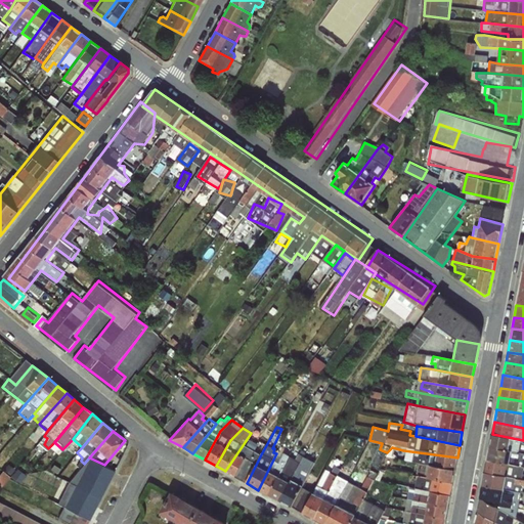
[(523,440),(492,434),(489,448),(523,453),(523,440)]
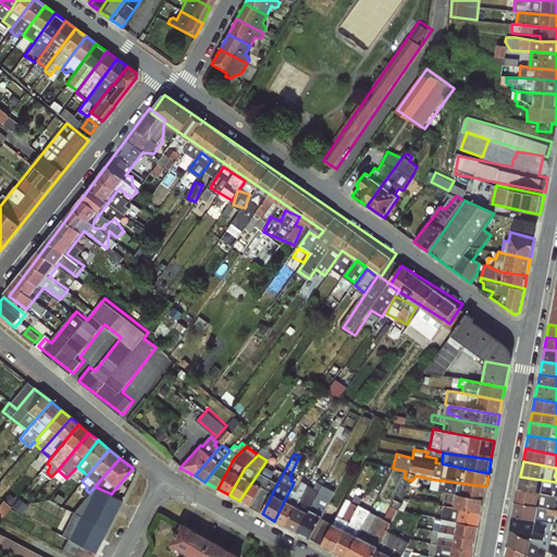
[(258,473),(239,500),(250,507),(268,478),(258,473)]
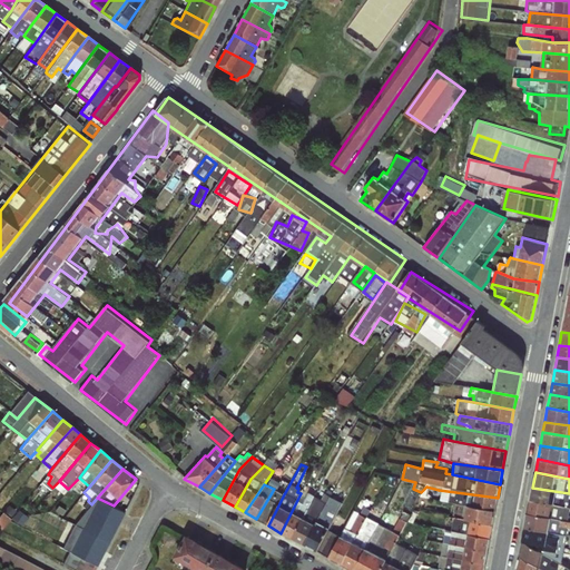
[(569,493),(532,488),(530,501),(569,509),(569,493)]
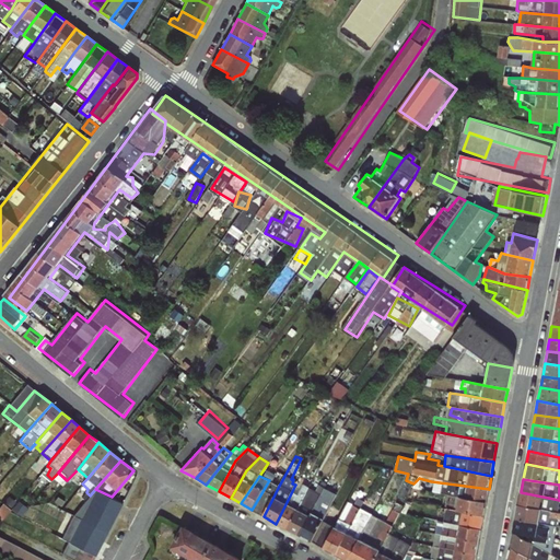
[(264,516),(279,486),(269,480),(252,510),(264,516)]
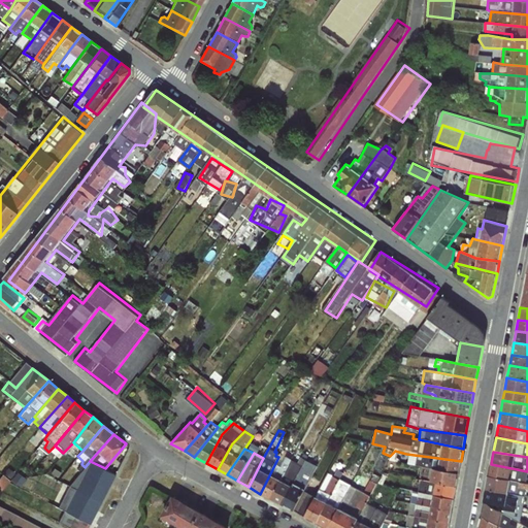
[(260,494),(271,499),(288,467),(292,459),(279,454),(278,457),(260,494)]
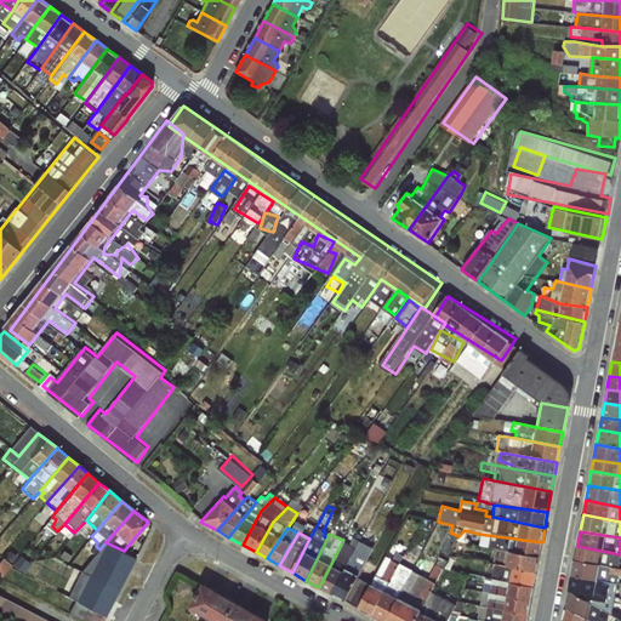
[(478,545),(495,550),(539,558),(542,542),(478,534),(478,545)]
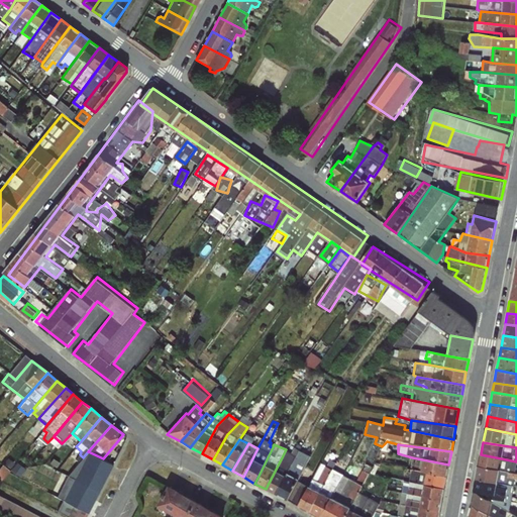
[(284,458),(282,457),(266,489),(277,495),(300,450),(290,445),(284,458)]
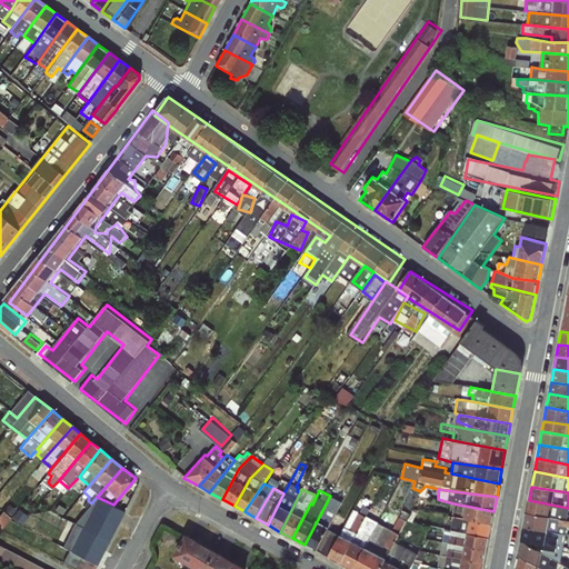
[(305,545),(317,550),(328,529),(332,521),(342,502),(330,496),(305,545)]
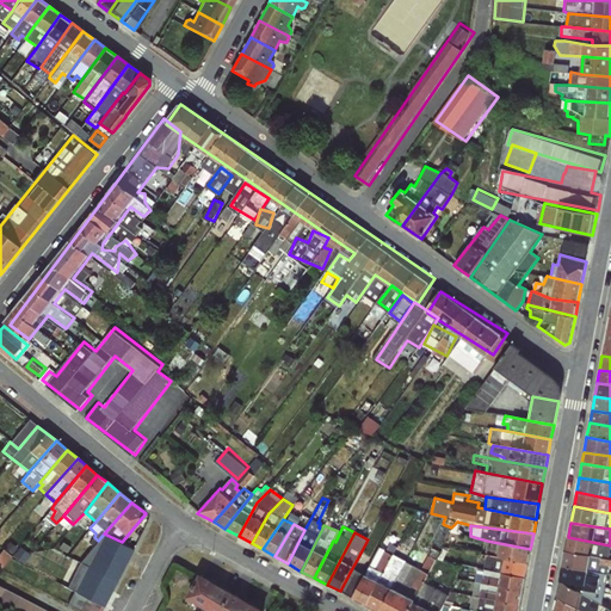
[(122,542),(104,534),(98,541),(80,561),(67,556),(66,559),(71,562),(59,584),(73,591),(67,605),(79,610),(102,610),(134,549),(122,542)]
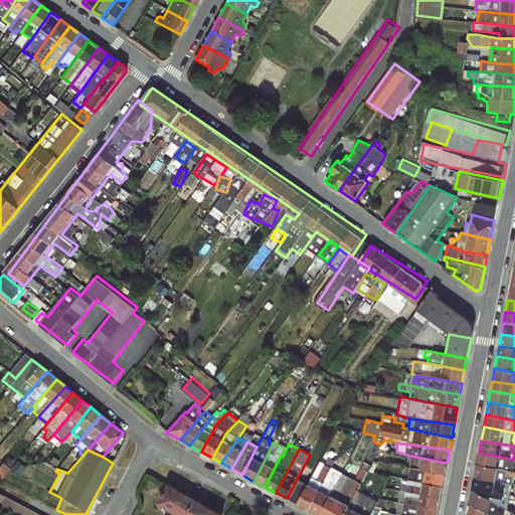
[(514,460),(479,453),(476,465),(514,471),(514,460)]
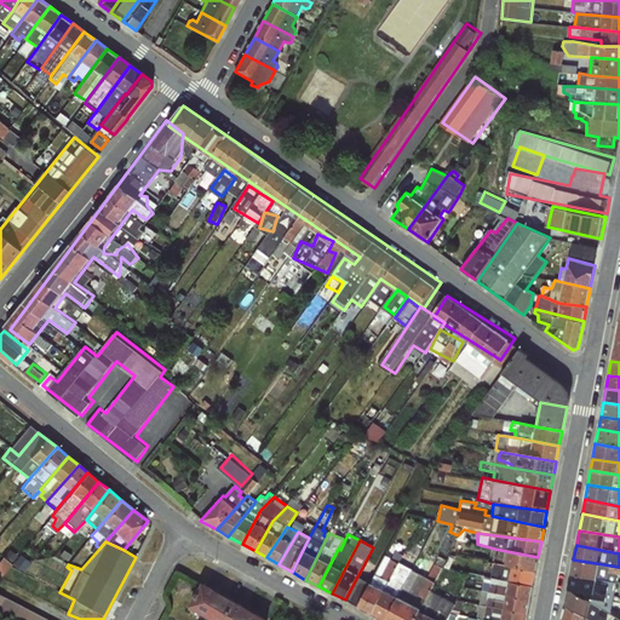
[(492,562),(494,563),(535,572),(538,557),(494,549),(492,562)]
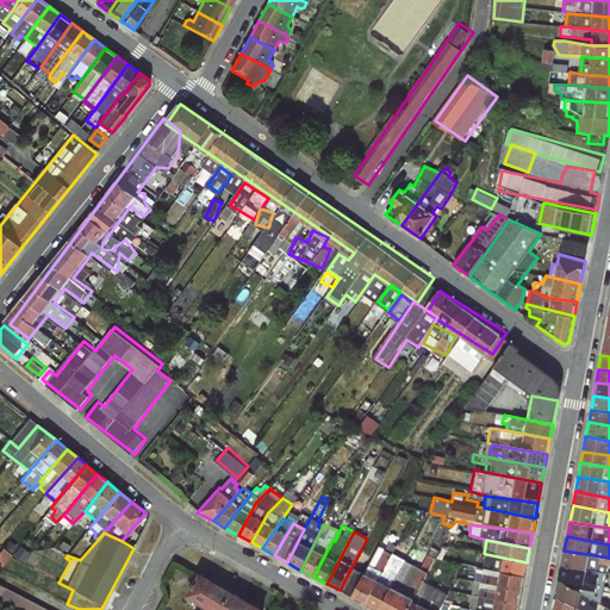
[(378,546),(365,574),(353,597),(367,604),(393,553),(397,545),(388,542),(386,549),(378,546)]
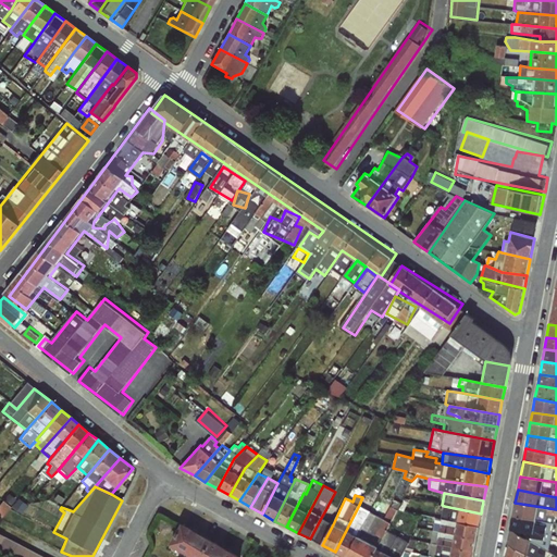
[(0,511),(4,516),(13,506),(5,499),(0,506),(0,511)]
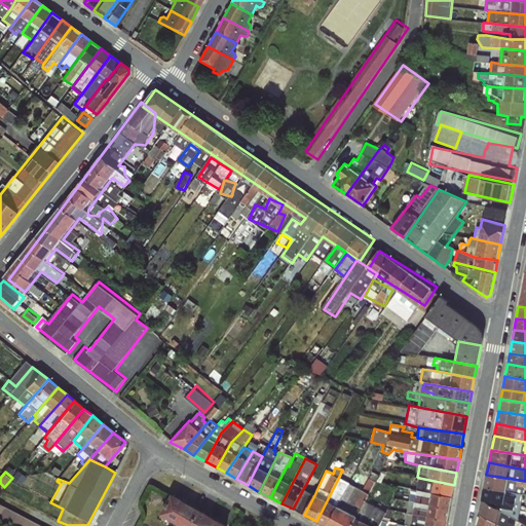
[(363,490),(350,483),(327,525),(352,525),(366,501),(379,476),(372,472),(363,490)]
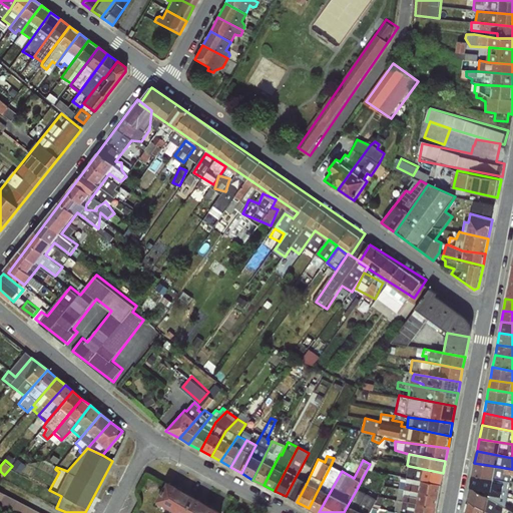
[(512,469),(474,463),(472,475),(510,482),(512,482),(512,469)]
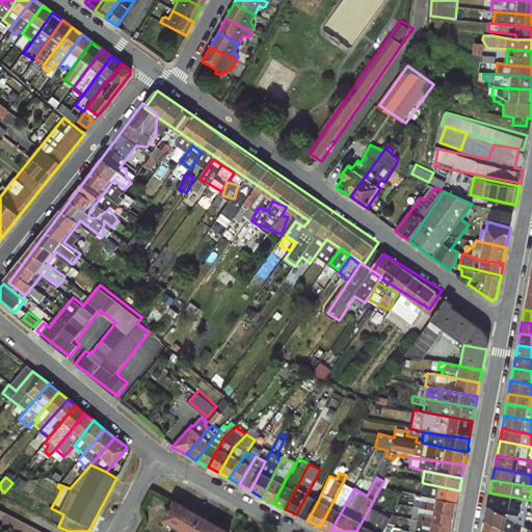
[(330,531),(354,488),(343,482),(320,527),(329,531),(330,531)]
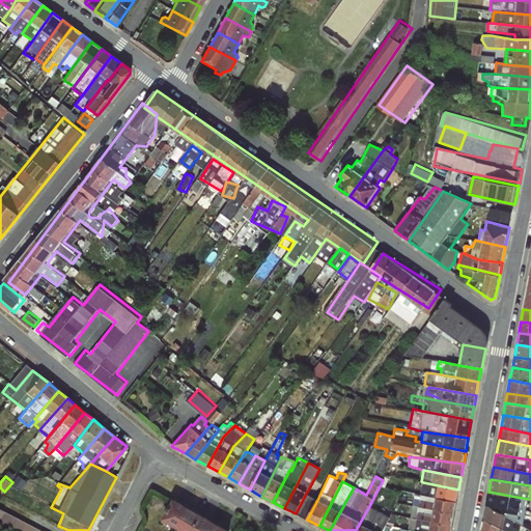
[(423,482),(420,495),(456,501),(458,490),(423,482)]
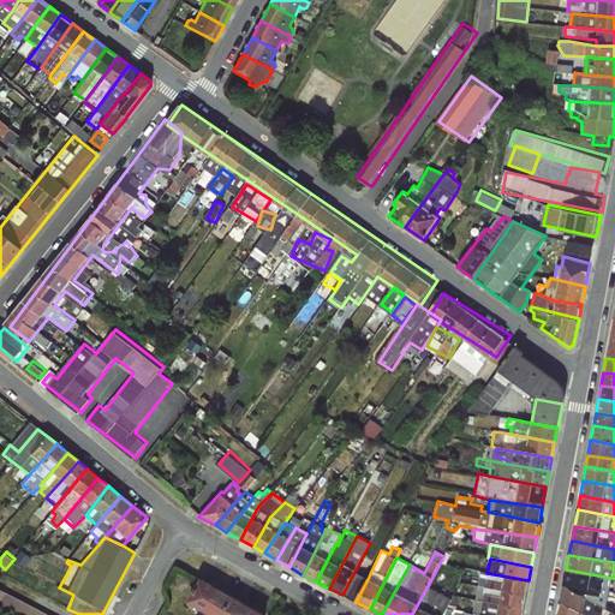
[(566,569),(563,585),(586,597),(604,608),(605,598),(608,598),(611,578),(566,569)]
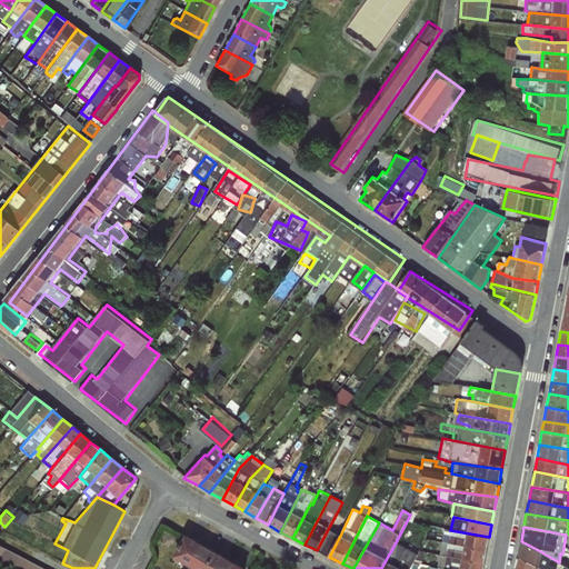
[(317,550),(329,557),(340,536),(328,529),(317,550)]
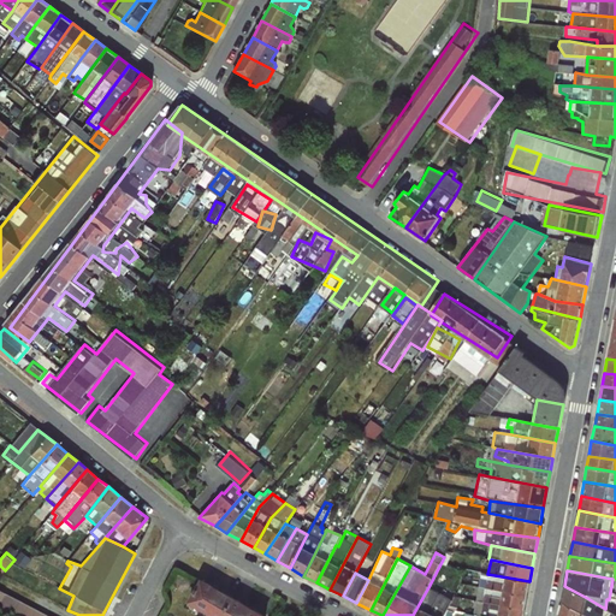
[(481,573),(479,587),(527,597),(529,581),(487,574),(481,573)]
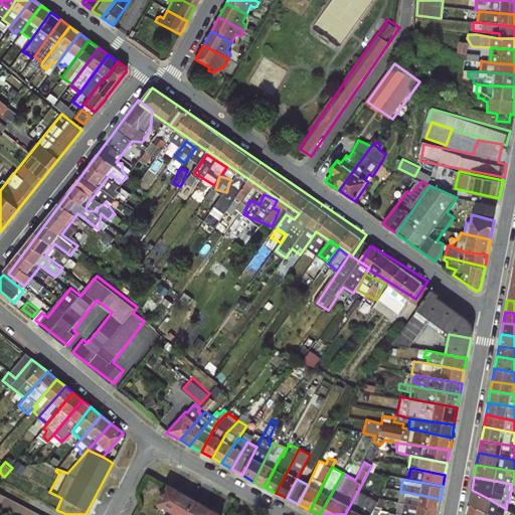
[(172,512),(182,491),(168,484),(157,503),(172,512)]
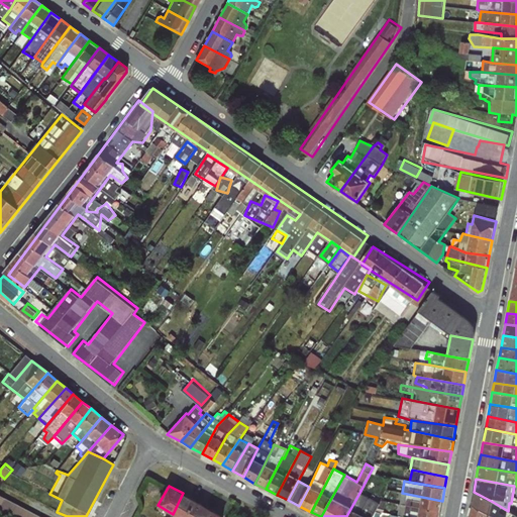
[(474,492),(471,505),(489,516),(493,502),(474,492)]
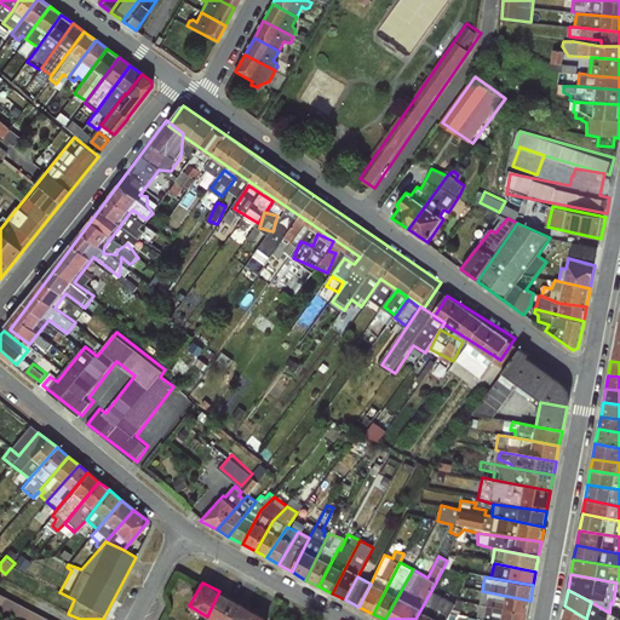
[(219,591),(207,616),(213,619),(224,619),(235,601),(219,591)]
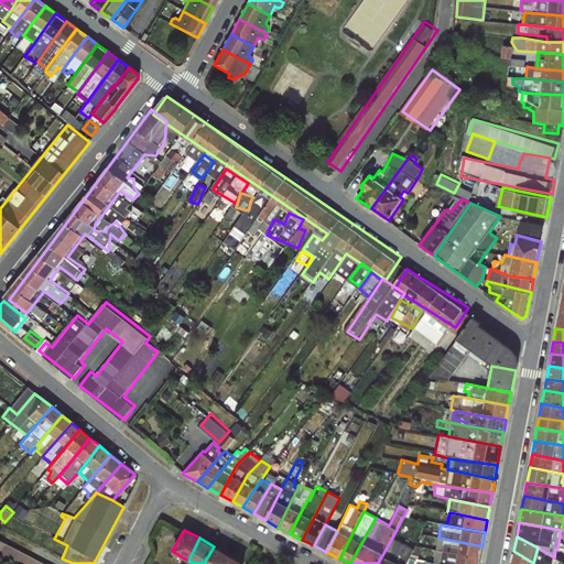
[(392,563),(403,543),(392,538),(378,563),(392,563)]
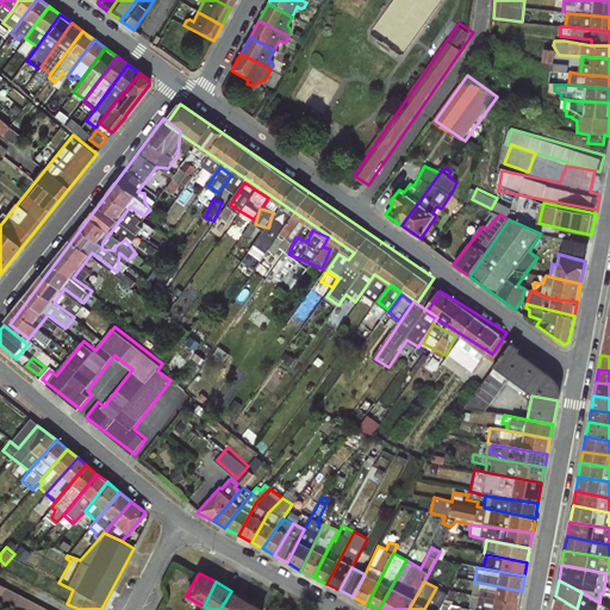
[(474,582),(471,595),(520,603),(522,591),(474,582)]
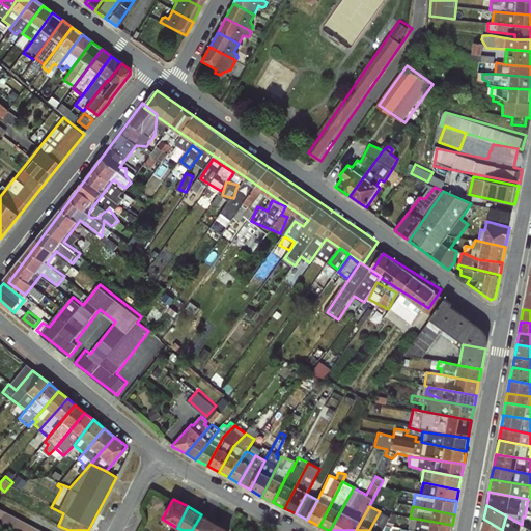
[(0,524),(14,530),(44,530),(0,508),(0,524)]
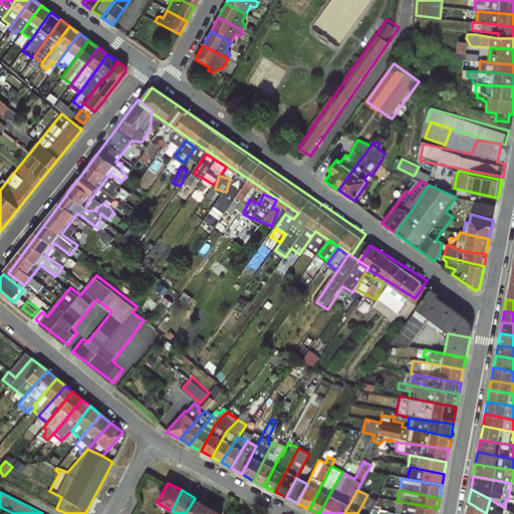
[(369,513),(376,500),(367,495),(357,513),(369,513)]
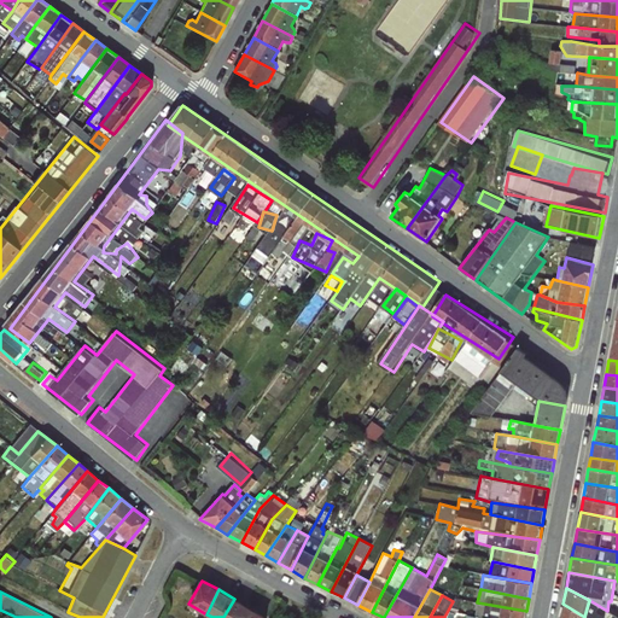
[(234,599),(223,617),(244,617),(250,607),(234,599)]
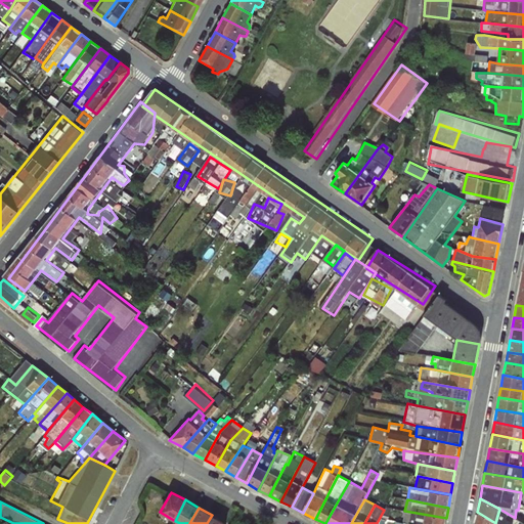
[(402,522),(403,523),(409,523),(444,523),(446,518),(404,511),(402,522)]
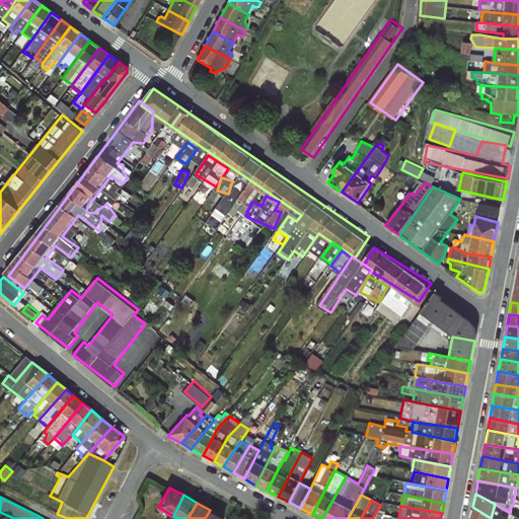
[(472,507),(469,518),(491,518),(472,507)]
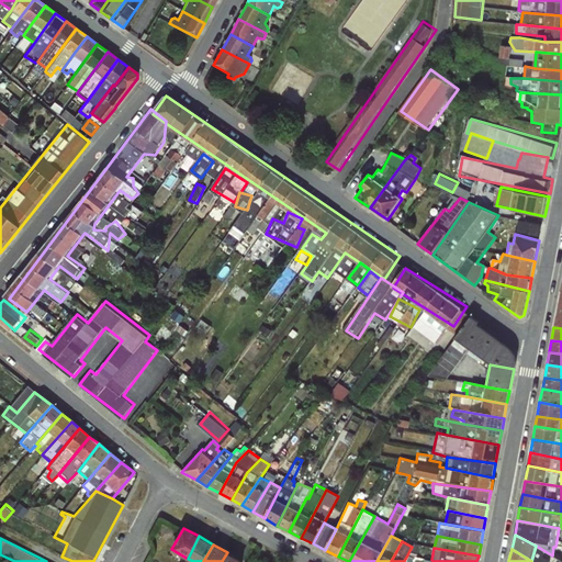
[(227,552),(222,561),(244,561),(227,552)]
